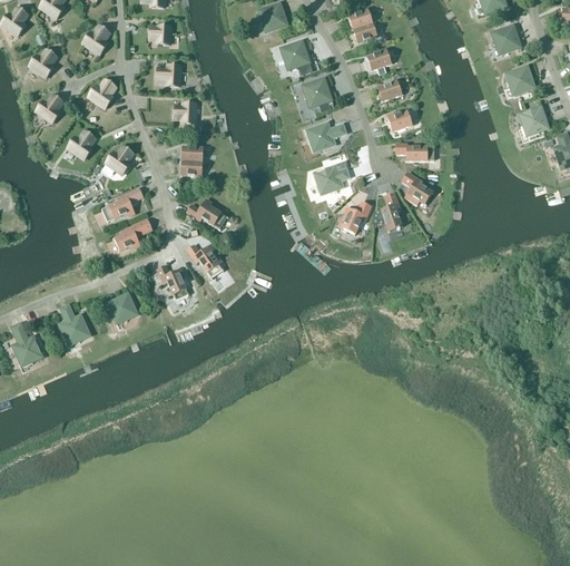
[(42,0),(40,5),(57,17),(64,7),(60,3),(62,0),(42,0)]
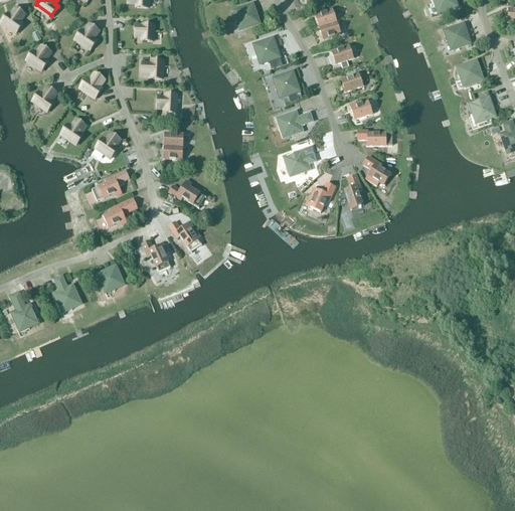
[(458,4),(457,0),(434,0),(438,11),(458,4)]
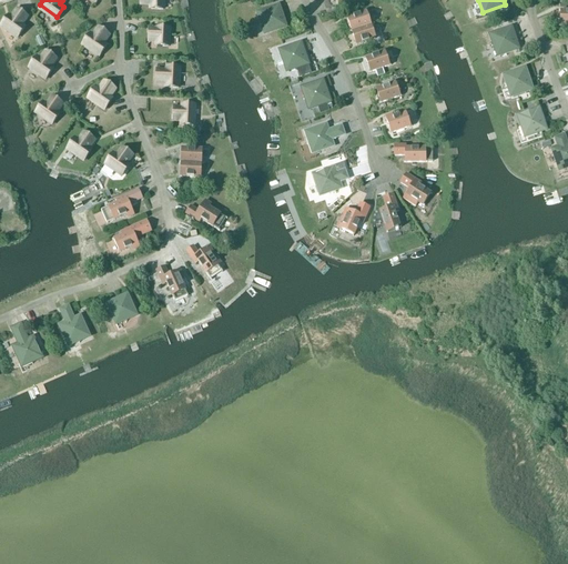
[(264,30),(286,22),(279,1),(257,9),(264,30)]
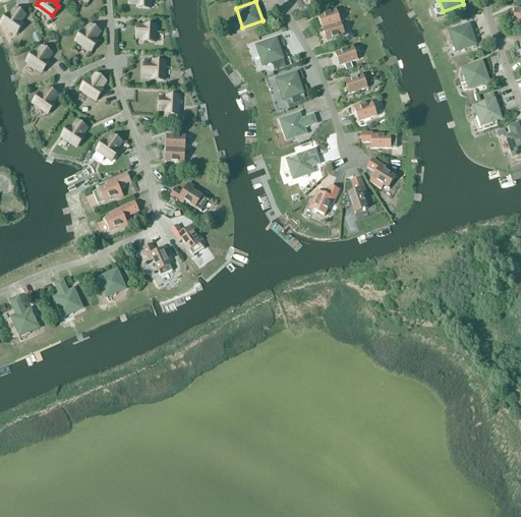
[(10,13),(7,11),(1,20),(16,31),(22,21),(19,19),(24,11),(15,5),(10,13)]
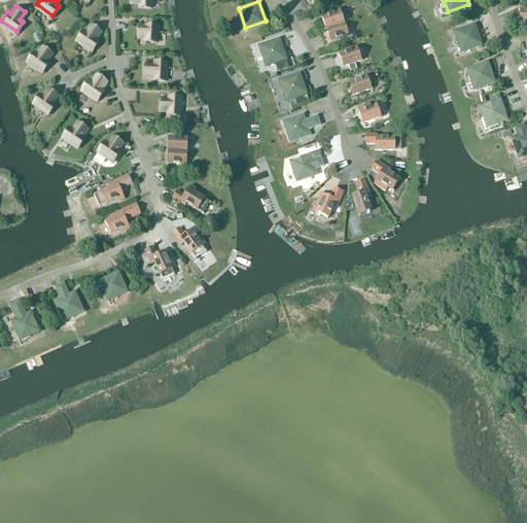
[(518,20),(526,20),(526,6),(519,6),(518,20)]
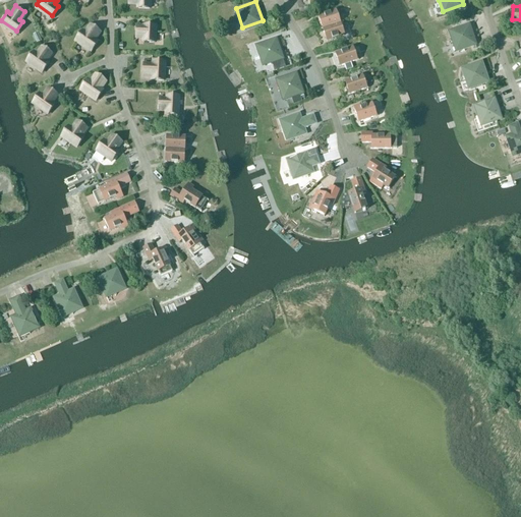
[(340,19),(336,7),(319,13),(323,25),(340,19)]
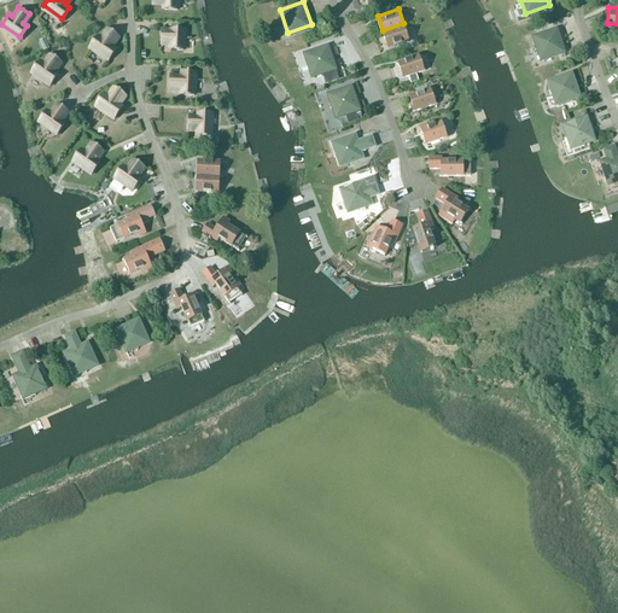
[(388,45),(409,38),(403,23),(383,30),(388,45)]
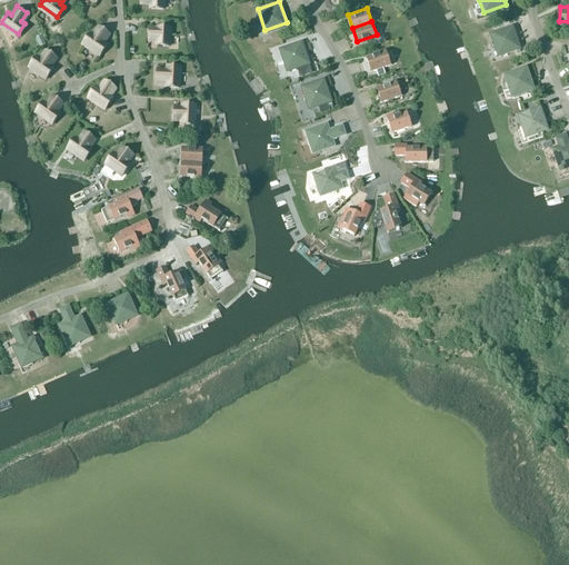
[(490,31),(498,52),(519,45),(512,23),(490,31)]
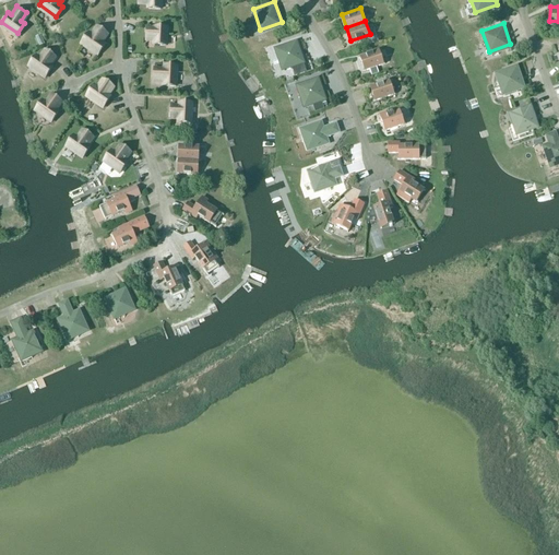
[(91,33),(88,31),(81,40),(97,51),(105,42),(100,39),(107,31),(97,24),(91,33)]
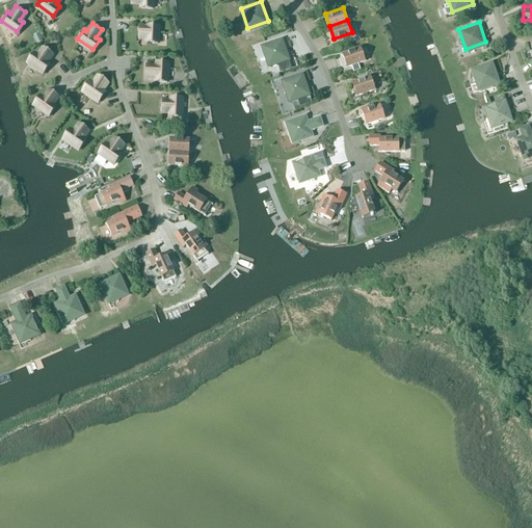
[(147,35),(147,40),(158,40),(159,23),(148,23),(148,24),(139,23),(139,34),(147,35)]
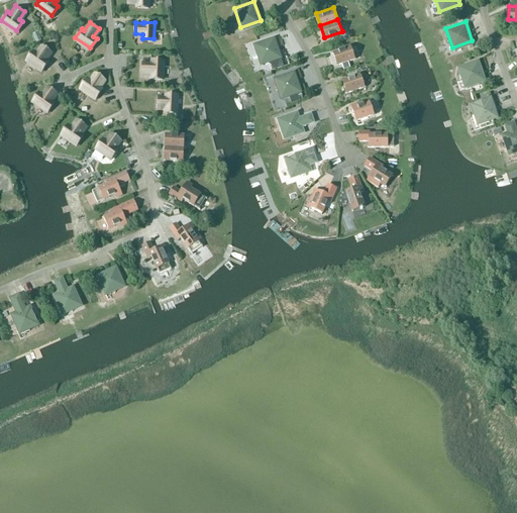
[(274,35),(254,41),(257,52),(260,52),(263,61),(271,59),(273,66),(283,63),(280,56),(281,55),(274,35)]
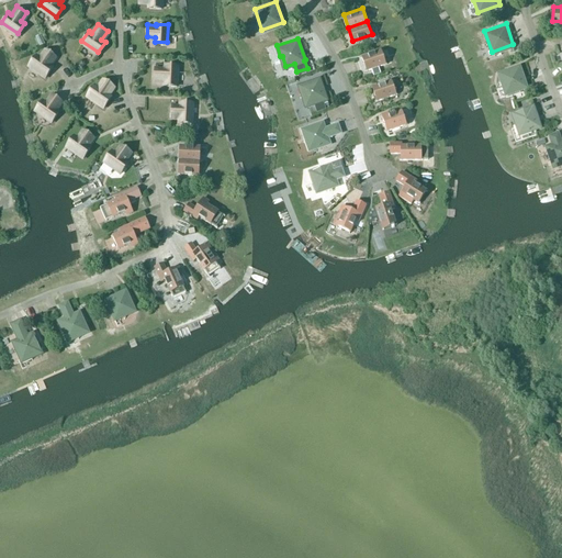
[(45,75),(53,65),(49,63),(55,54),(45,47),(40,56),(36,53),(29,63),(45,75)]
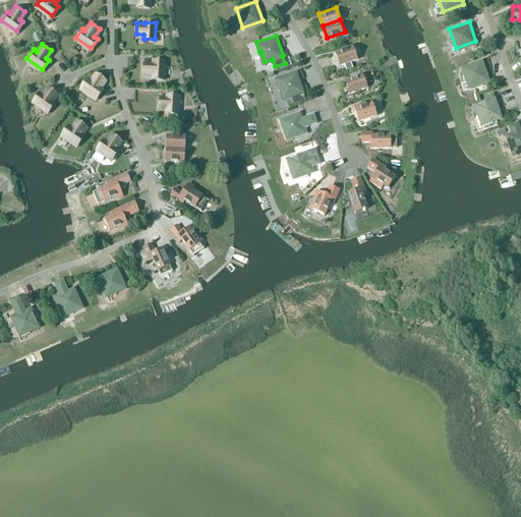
[(338,63),(358,56),(354,44),(334,51),(338,63)]
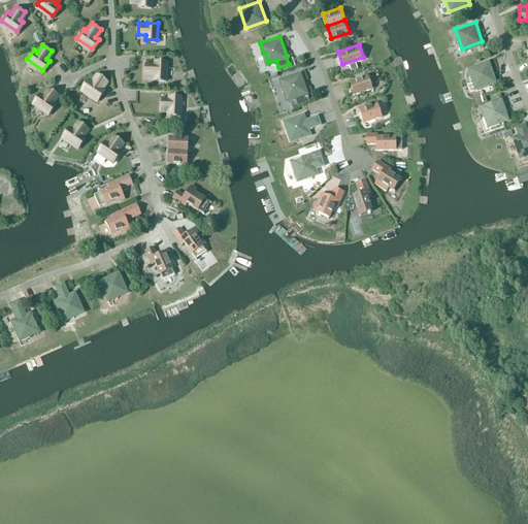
[(154,73),(154,77),(166,78),(167,60),(155,59),(155,62),(145,62),(145,73),(154,73)]
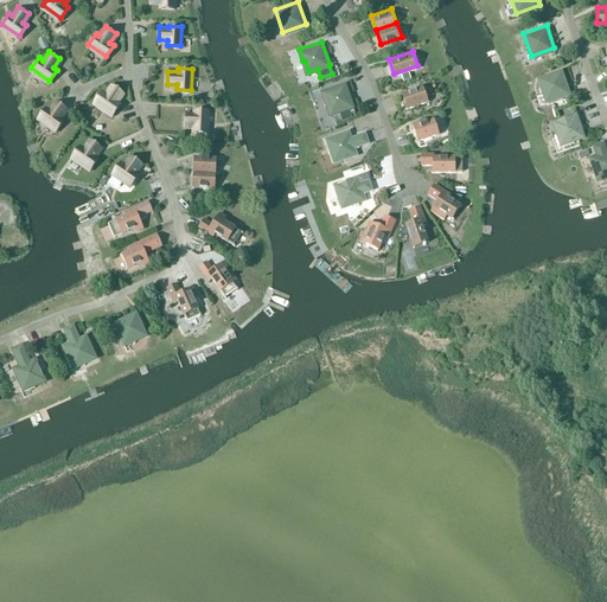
[(561,69),(538,76),(545,100),(569,91),(561,69)]
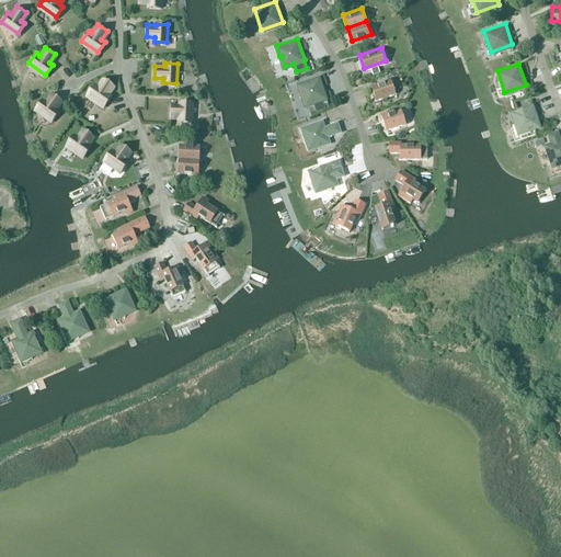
[(319,76),(298,82),(305,104),(316,101),(318,108),(324,105),(322,98),(327,97),(319,76)]
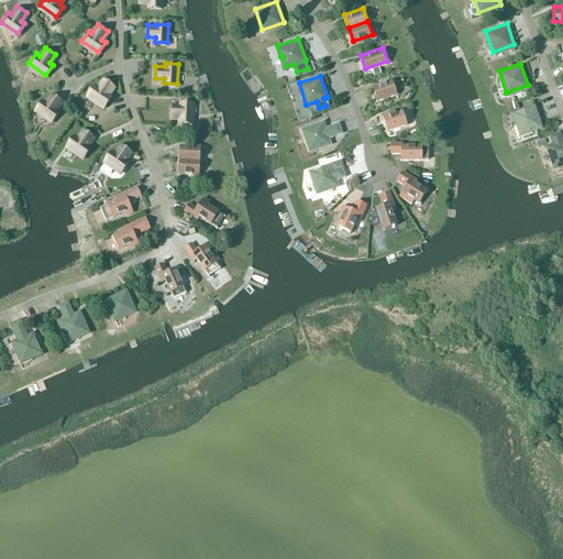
[(103,105),(111,95),(108,92),(113,84),(103,77),(98,86),(95,84),(87,94),(103,105)]
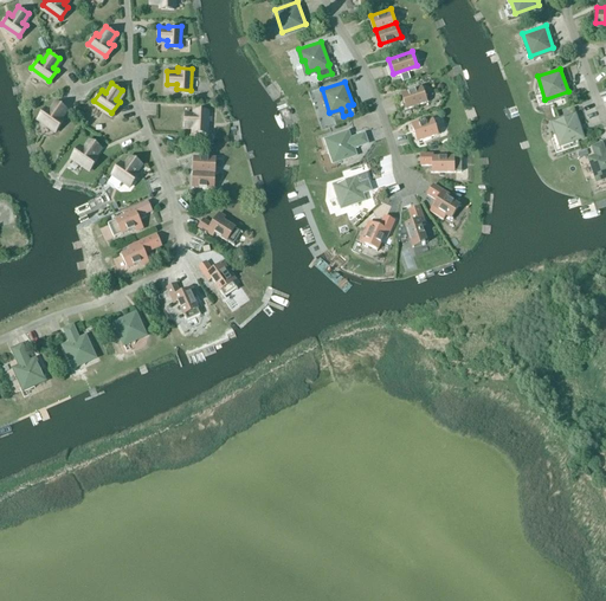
[(405,107),(429,98),(424,83),(399,91),(405,107)]
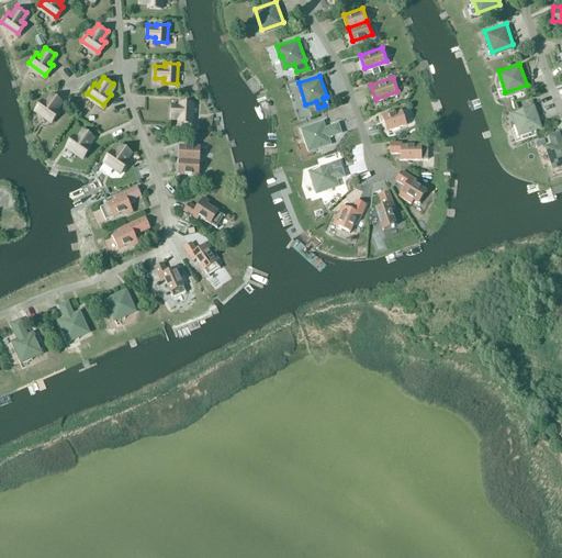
[(42,98),(35,108),(52,120),(58,110),(56,108),(62,99),(52,92),(46,100),(42,98)]
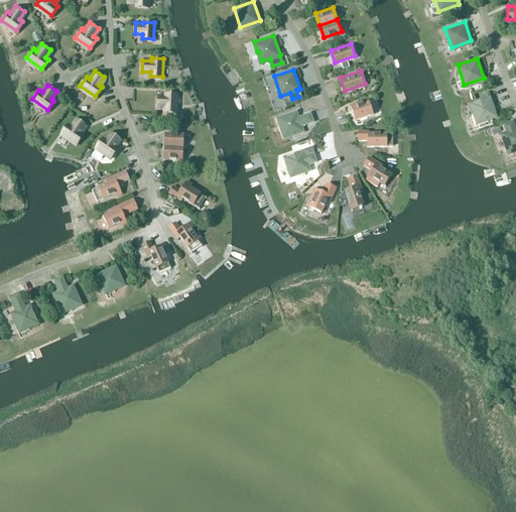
[(165,106),(164,110),(176,110),(176,92),(165,92),(165,95),(158,95),(157,106),(165,106)]
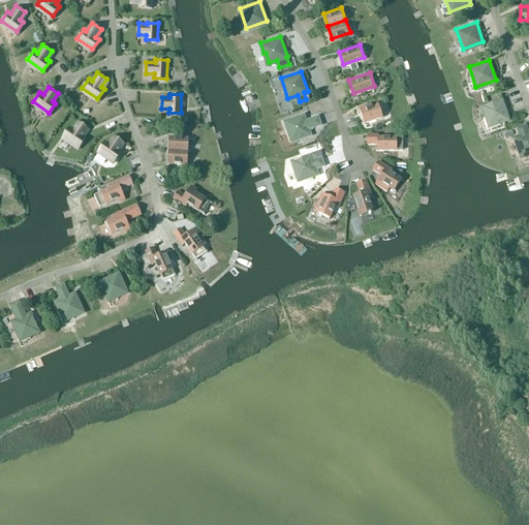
[(489,124),(508,117),(502,97),(481,104),(489,124)]
